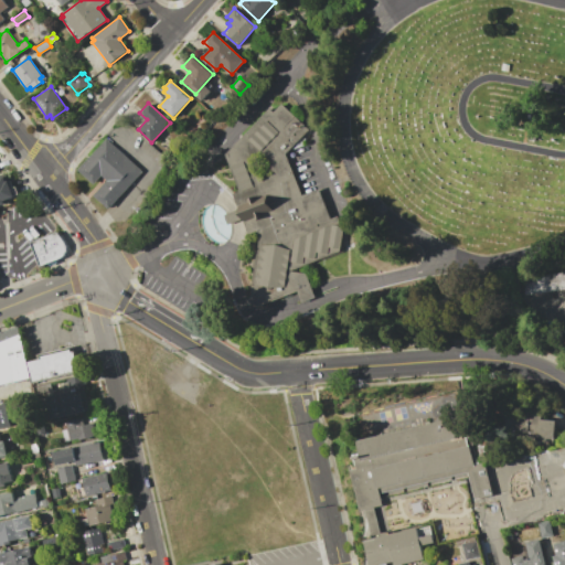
[(268,107),(272,112),(280,103),(308,130),(285,155),(301,194),(317,188),(330,219),(336,216),(340,224),(345,227),(341,251),(291,270),(306,273),(316,298),(301,301),(283,313),(266,309),(263,305),(257,305),(248,302),(257,242),(251,244),(241,219),(228,224),(227,224),(223,215),(224,214),(236,209),(231,194),(240,190),(224,155),(268,107)]
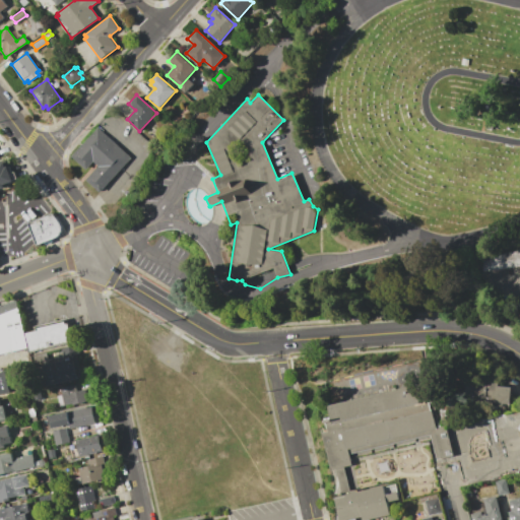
[(99,191),(128,156),(95,128),(71,156),(85,169),(91,161),(98,166),(85,179),(99,191)]
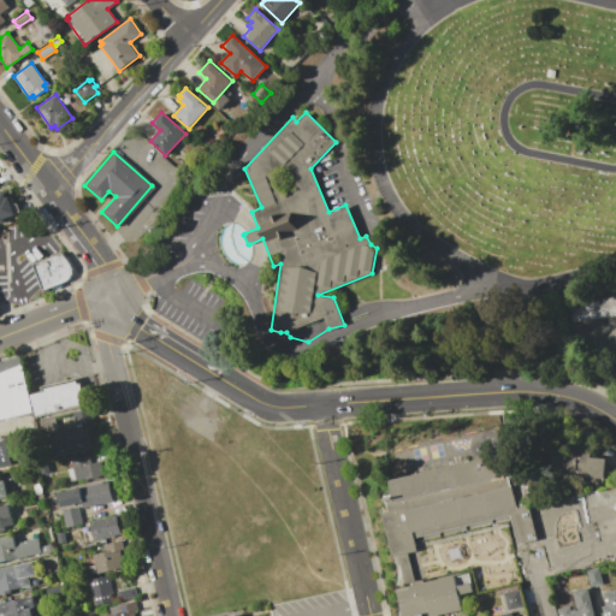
[(0,193),(5,191),(7,197),(11,196),(15,203),(17,203),(21,212),(5,218),(6,221),(0,223),(0,193)]
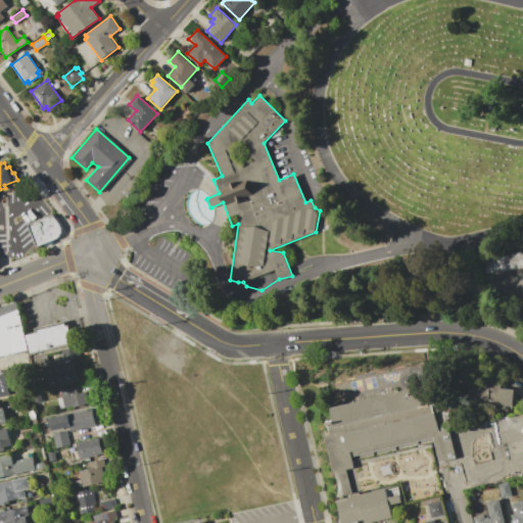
[(36,245),(28,224),(51,216),(59,227),(60,232),(58,236),(55,239),(36,245)]
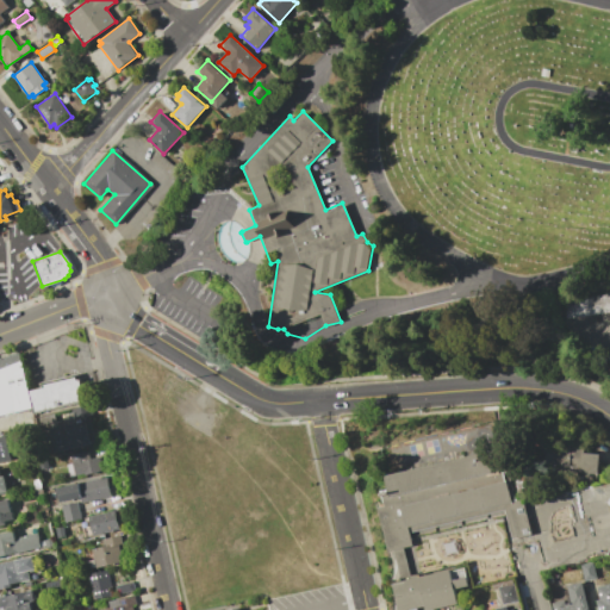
[(609,293),(609,294),(609,300),(565,305),(566,316),(609,311),(609,293)]
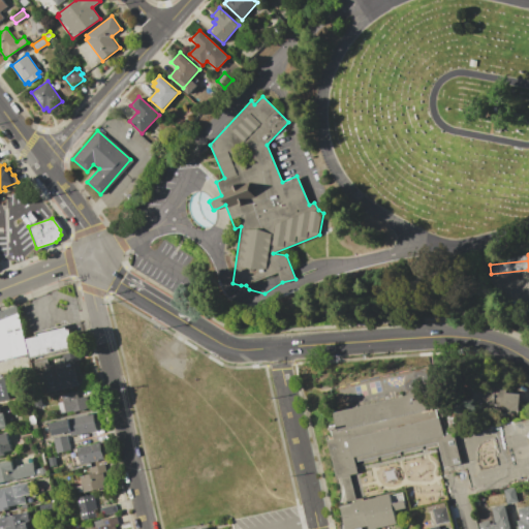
[(0,311),(16,306),(24,339),(27,355),(0,361),(0,311)]
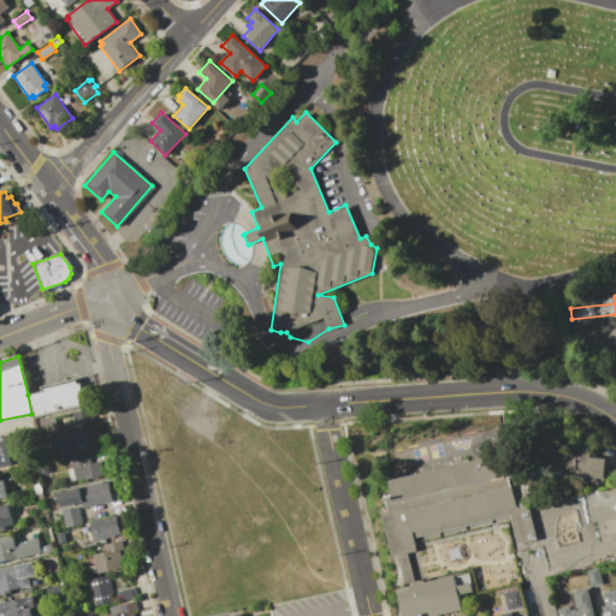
[(81,381),(28,395),(31,414),(33,418),(86,406),(81,381)]
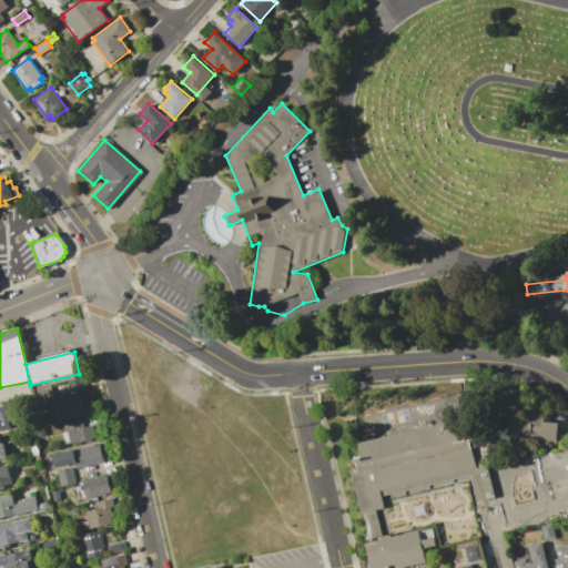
[(52,422),(47,398),(69,393),(67,381),(83,376),(87,386),(83,387),(87,404),(88,403),(90,413),(52,422)]
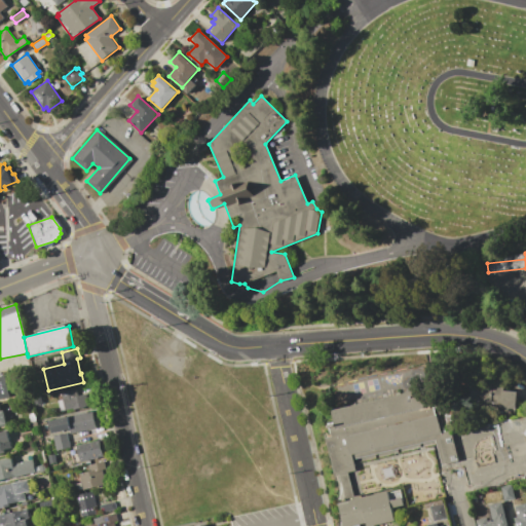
[(0,375),(4,375),(9,398),(0,400),(0,375)]
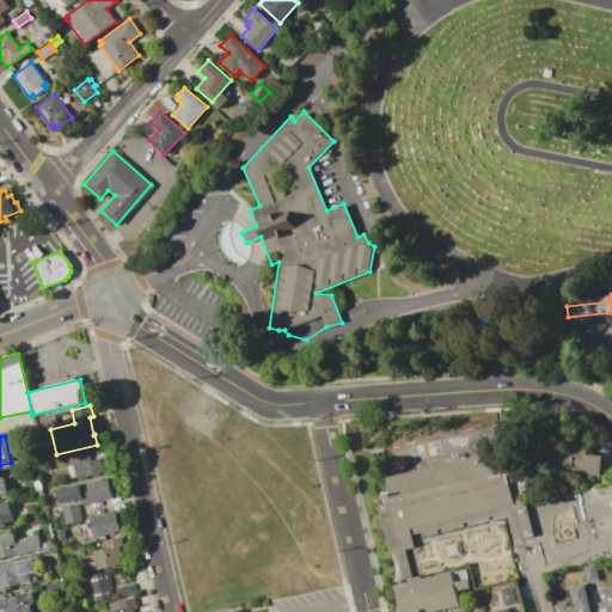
[(556,472),(558,450),(571,450),(573,447),(585,447),(585,454),(600,456),(599,476),(556,472)]
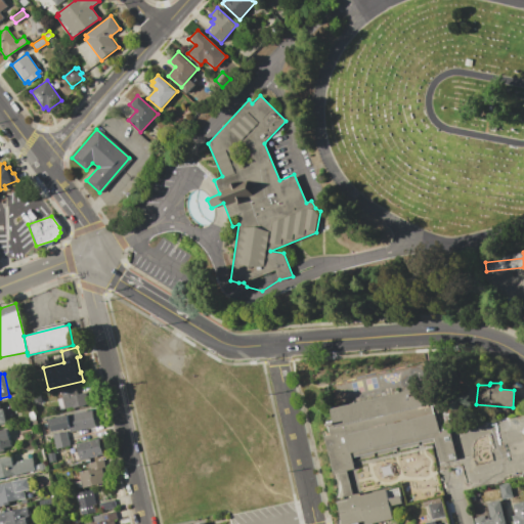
[(343,523),(338,500),(345,498),(339,473),(336,474),(326,436),(333,435),(332,428),(326,429),(325,422),(335,420),(332,409),(435,385),(445,430),(447,429),(448,434),(452,433),(459,460),(441,464),(435,438),(354,457),(356,469),(349,471),(354,494),(359,493),(360,495),(387,489),(388,490),(399,487),(403,503),(391,506),(394,519),(372,523),(343,523)]
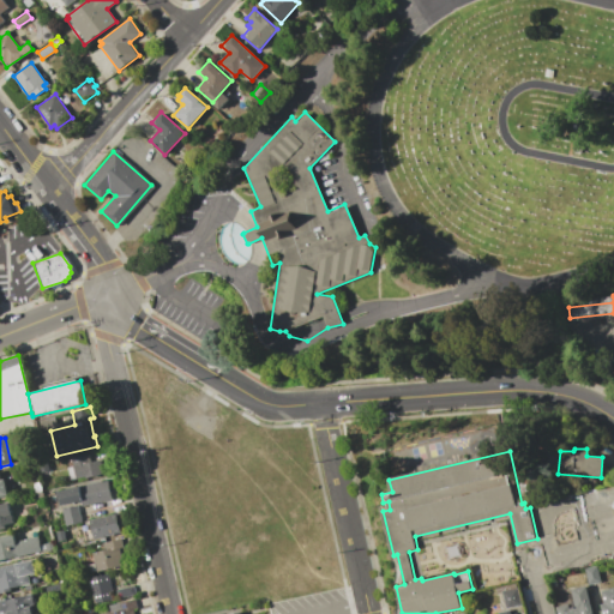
[(67,459),(71,459),(71,458),(89,453),(91,462),(101,459),(103,474),(85,479),(84,476),(70,480),(67,468),(68,468),(67,459)]
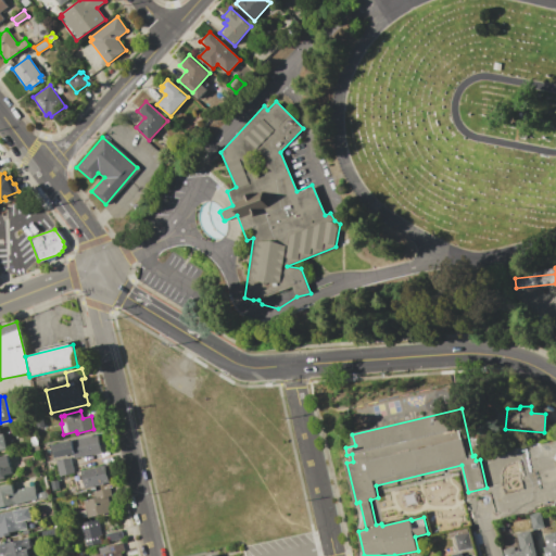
[(37,428),(35,418),(42,416),(45,427),(37,428)]
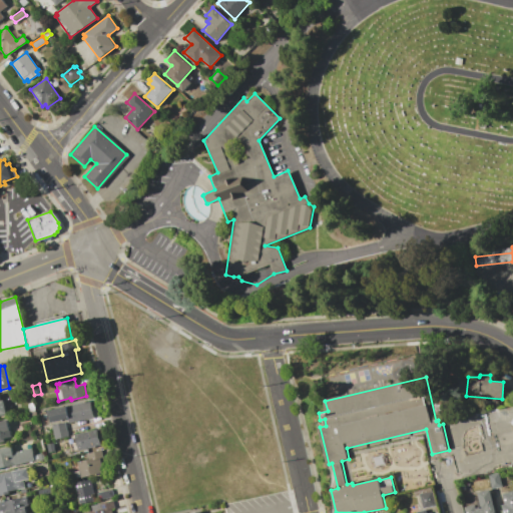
[(436,401),(445,400),(446,413),(437,414),(436,401)]
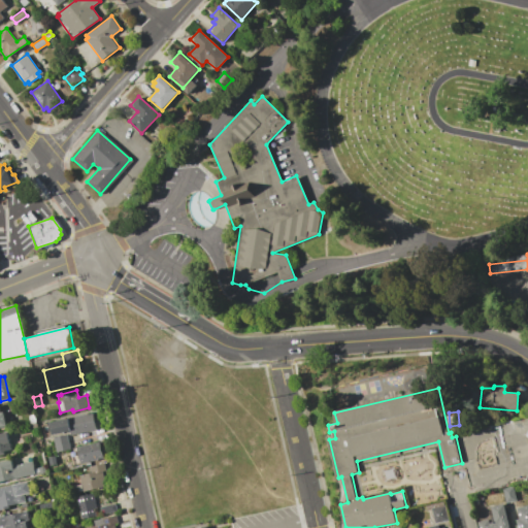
[(50,423),(92,413),(96,429),(71,435),(70,431),(53,435),(50,423)]
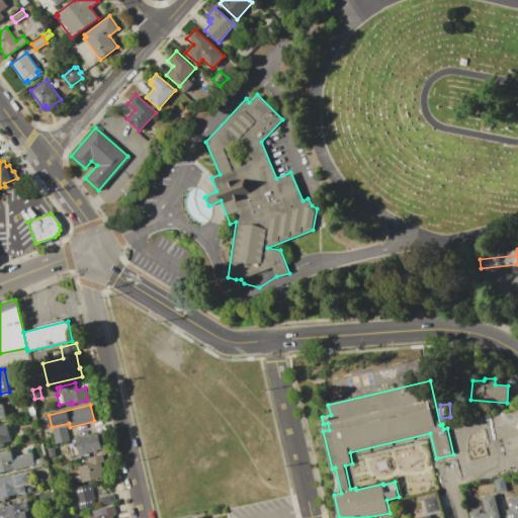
[(33,408),(35,415),(29,416),(27,409),(33,408)]
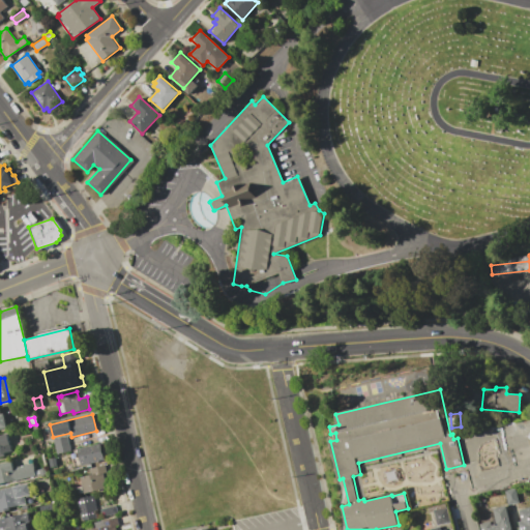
[(0,435),(6,434),(10,451),(3,453),(4,457),(0,458),(0,435)]
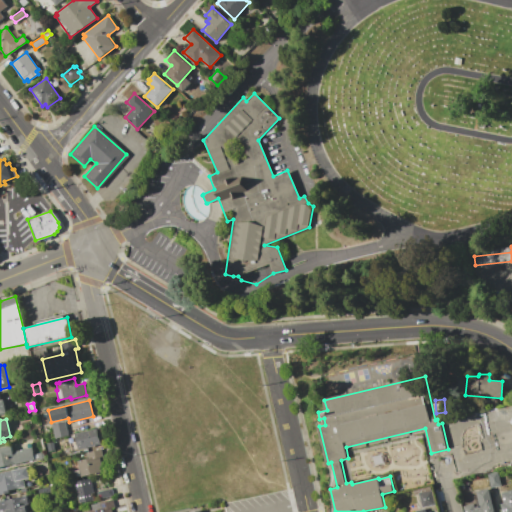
[(51,424),(64,421),(67,435),(54,438),(51,424)]
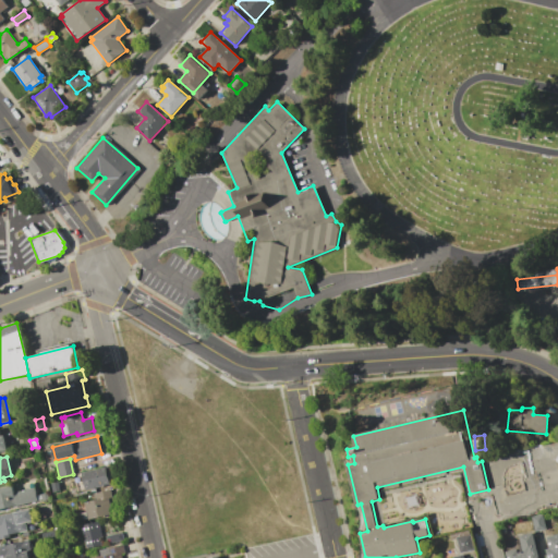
[(85,490),(81,472),(106,466),(109,485),(85,490)]
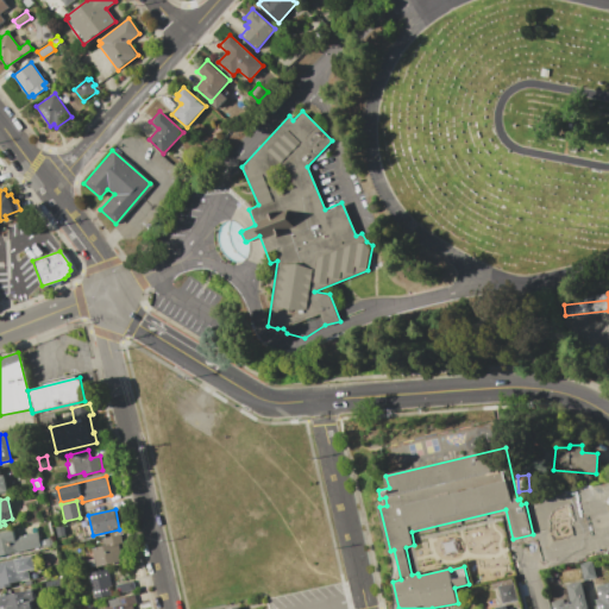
[(24,526),(32,523),(35,531),(26,533),(24,526)]
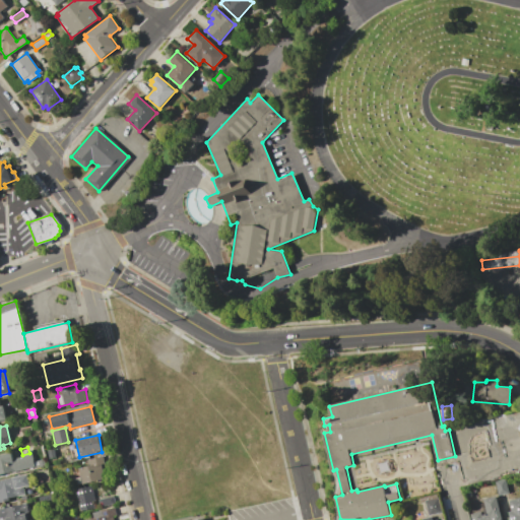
[(47,451),(54,449),(55,457),(49,458),(47,451)]
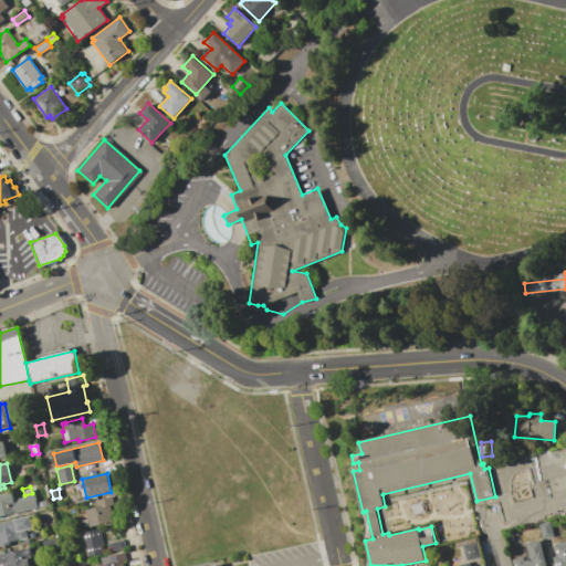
[(0,515),(0,494),(13,492),(14,499),(34,494),(38,507),(0,515)]
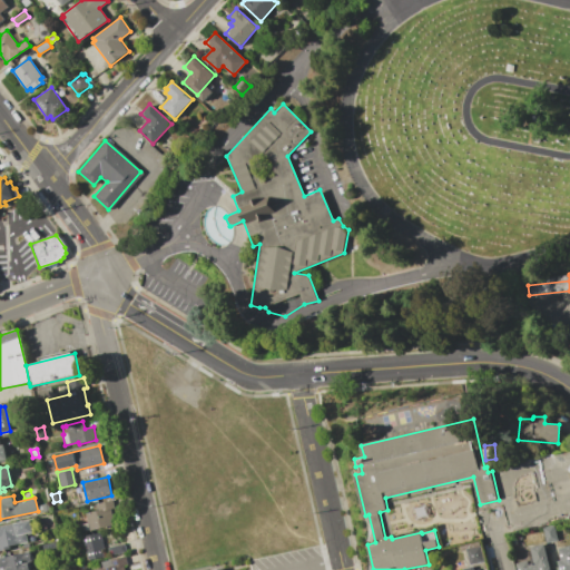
[(90,531),(89,530),(82,531),(80,524),(88,522),(86,513),(96,511),(94,504),(112,500),(115,508),(110,509),(114,526),(90,531)]
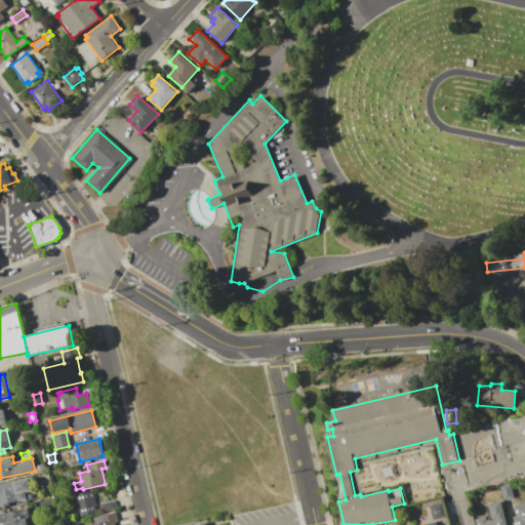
[(0,484),(28,478),(31,491),(25,493),(26,498),(27,498),(28,503),(22,505),(21,500),(8,503),(9,506),(0,507),(0,484)]
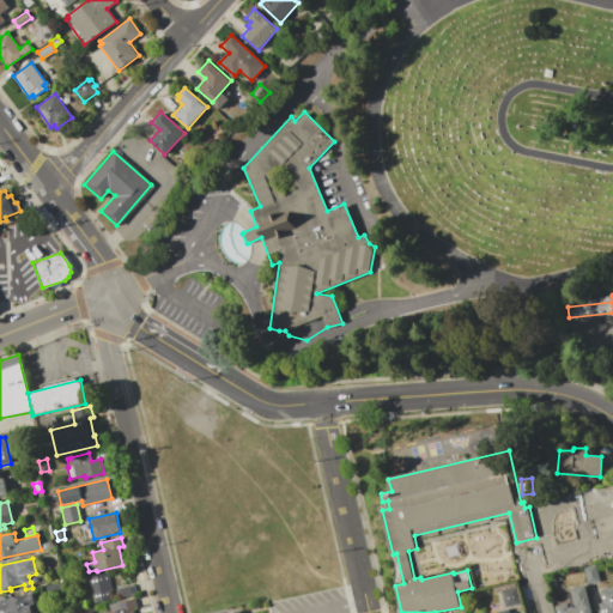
[(586,571),(598,569),(601,582),(588,584),(586,571)]
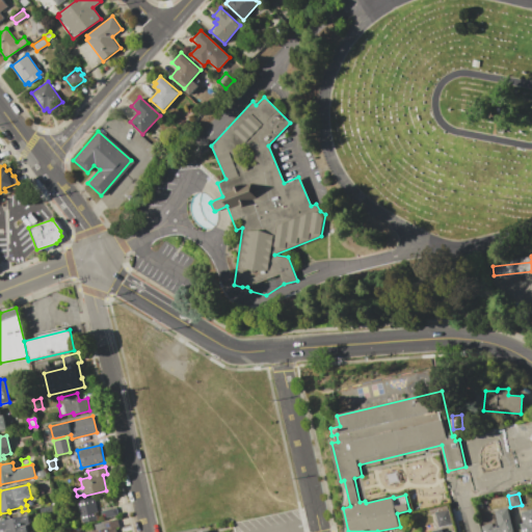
[(77,501),(94,497),(97,508),(94,509),(97,521),(82,524),(77,501)]
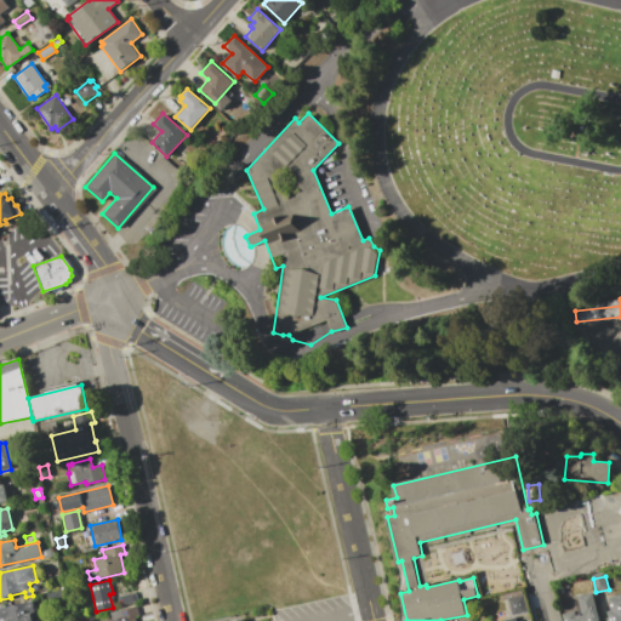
[(118,596),(136,592),(138,602),(120,605),(118,596)]
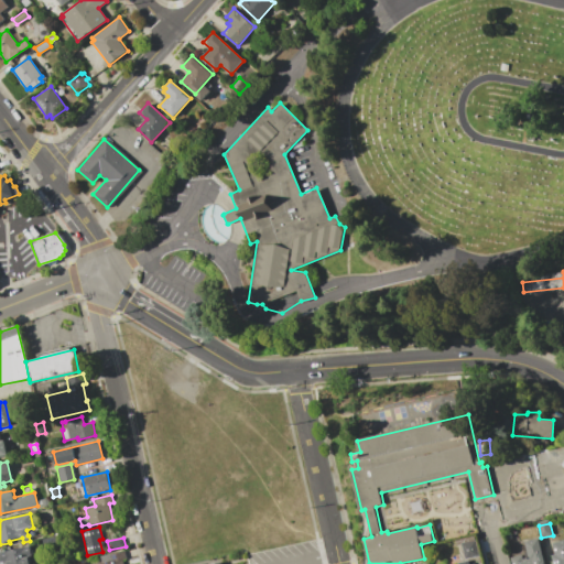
[(540,538),(545,563),(514,563),(513,556),(523,554),(523,557),(529,556),(525,541),(540,538)]
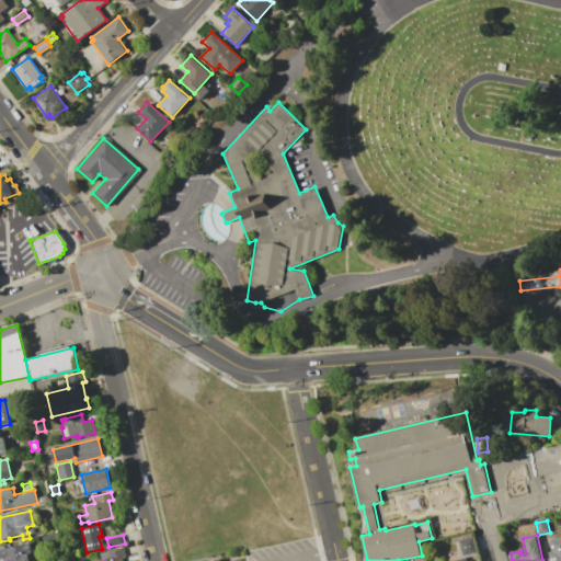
[(460,539),(474,537),(478,553),(464,556),(460,539)]
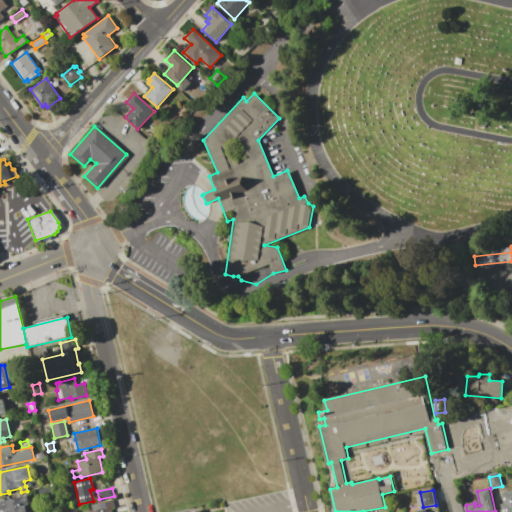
[(501,493),(511,490),(511,511),(500,511),(500,510),(502,510),(501,503),(503,503),(501,493)]
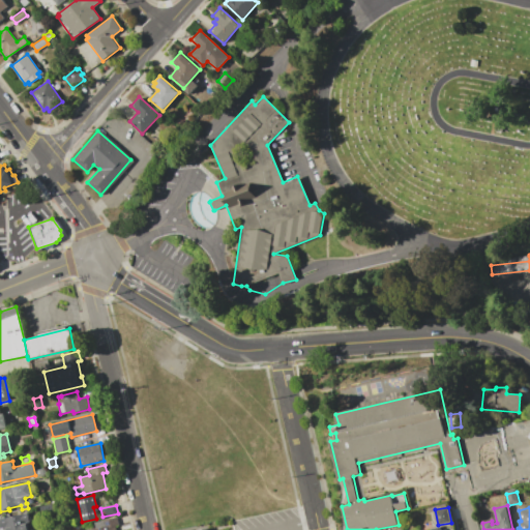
[(0,529),(0,518),(27,511),(29,522),(26,523),(28,529),(0,529)]
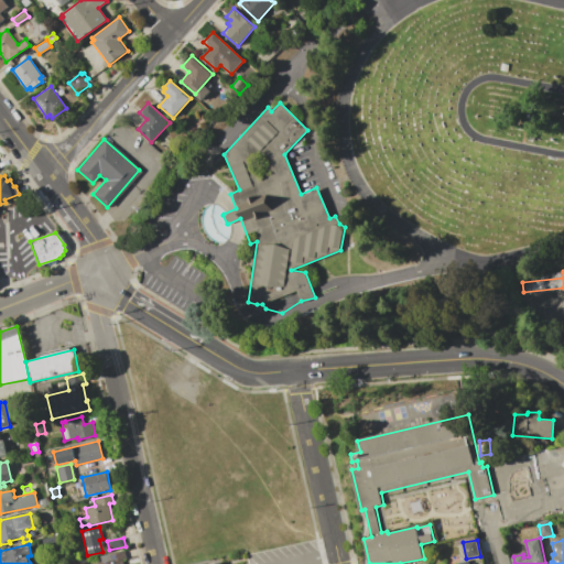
[(99,555),(123,551),(126,563),(96,563),(101,563),(99,555)]
